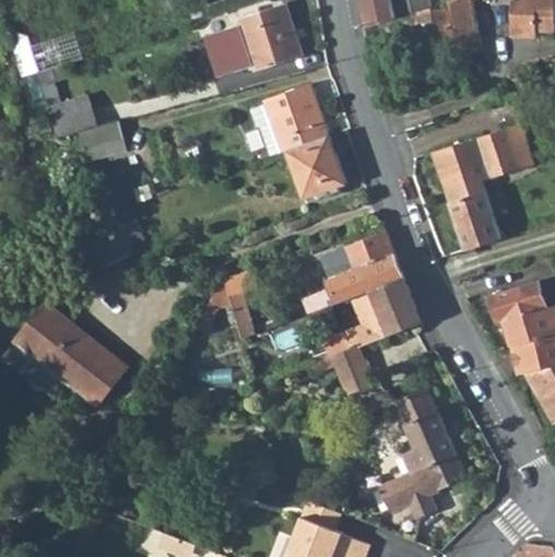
[(365,40),(373,37),(413,27),(421,52),(452,47),(443,12),(429,13),(425,0),(354,0),(363,28),(362,28),(365,40)]
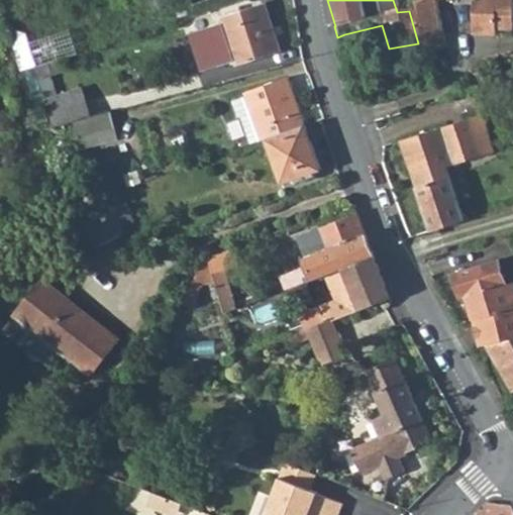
[(419,0),(420,0),(412,4),(421,45),(439,40),(433,0),(457,0),(460,33),(484,32),(484,28),(500,26),(498,0),(419,0)]
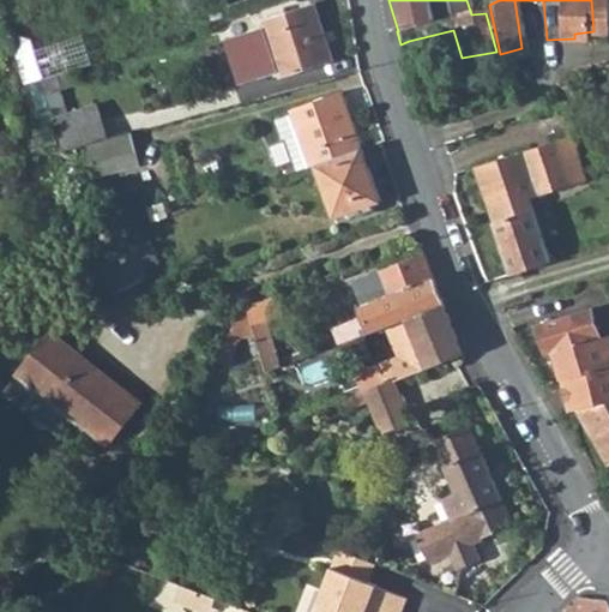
[(259,22),(260,29),(223,42),(237,84),(275,73),(278,79),(329,63),(309,5),(259,22)]
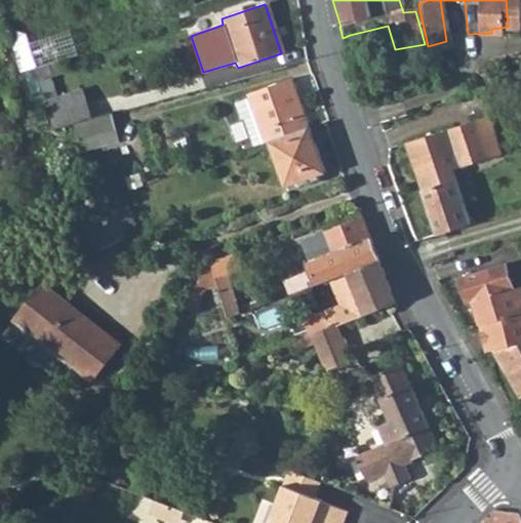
[(29,42),(37,66),(80,53),(72,29),(29,42)]
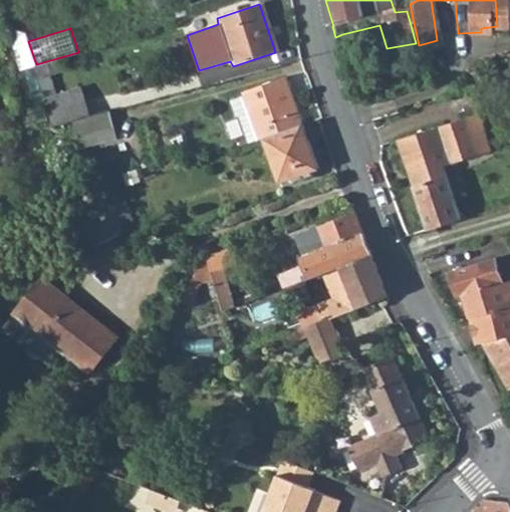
[(232,113),(235,112),(246,145),(261,140),(298,126),(281,78),(241,93),(240,95),(227,99),(232,113)]
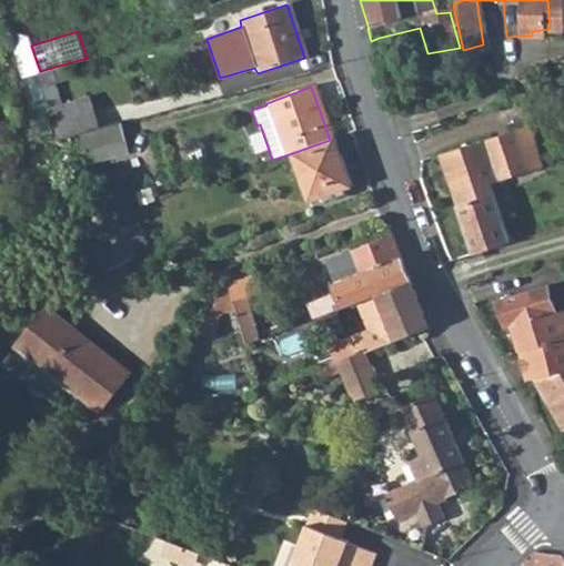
[(73,138),(96,132),(87,101),(46,112),(57,143),(73,138)]
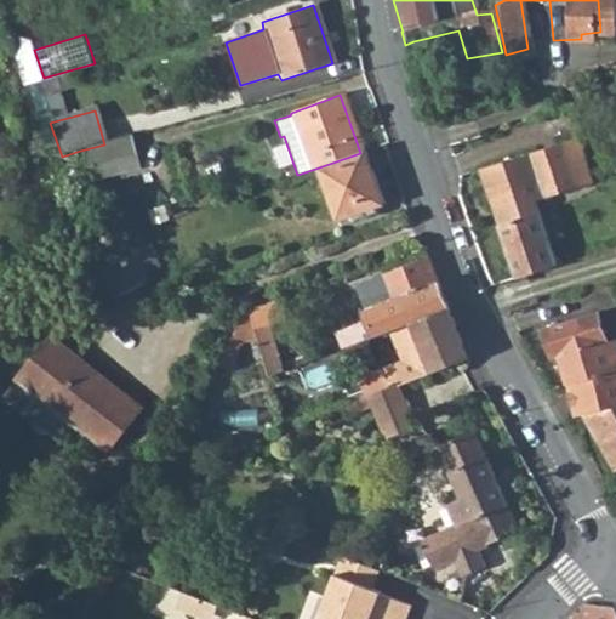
[(90,170),(131,157),(126,138),(104,145),(80,151),(90,170)]
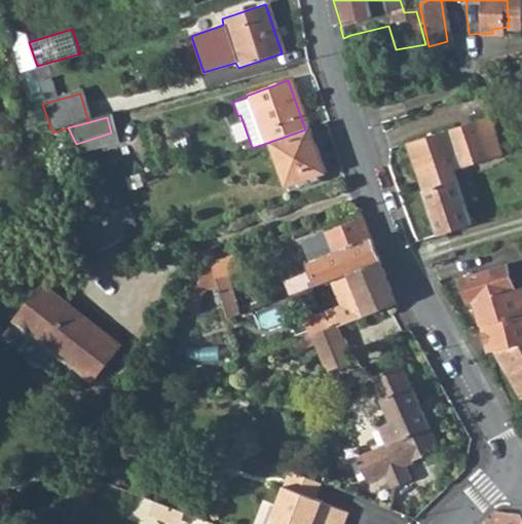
[(486,117),(404,146),(435,238),(436,238),(469,227),(450,172),(486,159),(485,155),(489,153),(487,145),(481,146),(478,136),(491,131),(486,117)]
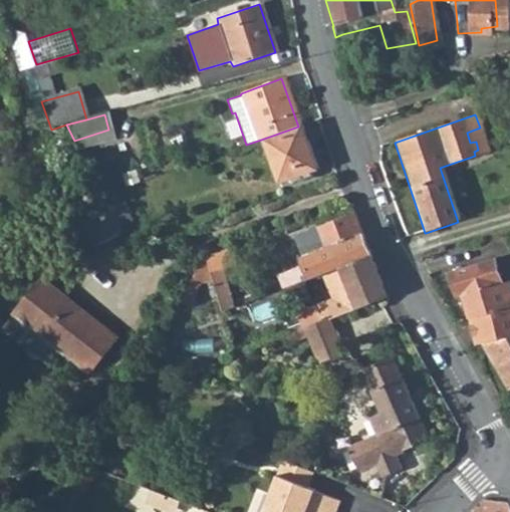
[(278,183),(314,170),(298,126),(261,140),(278,183)]
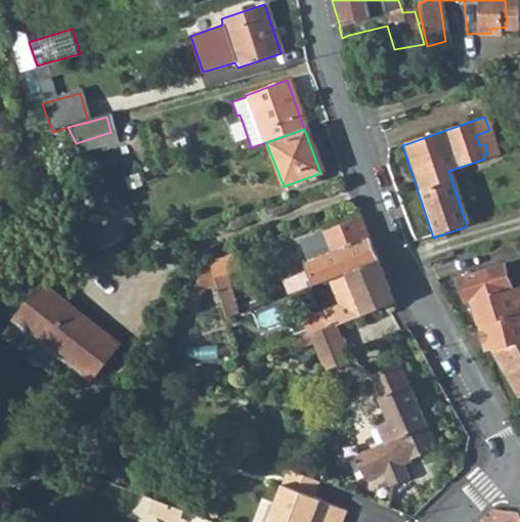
[(109,212),(117,231),(131,224),(123,206),(109,212)]
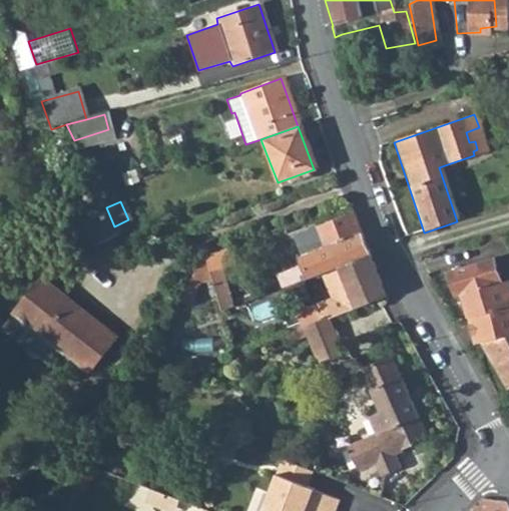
[(78,221),(90,246),(118,234),(114,226),(106,207),(104,208),(78,221)]
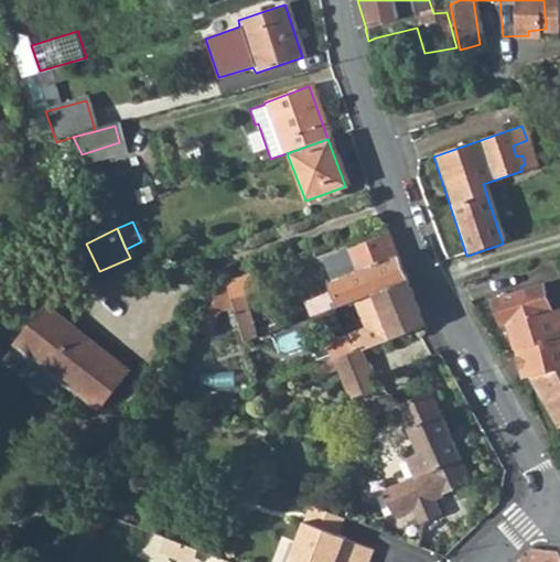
[(343,249),(351,271),(391,255),(383,233),(343,249)]
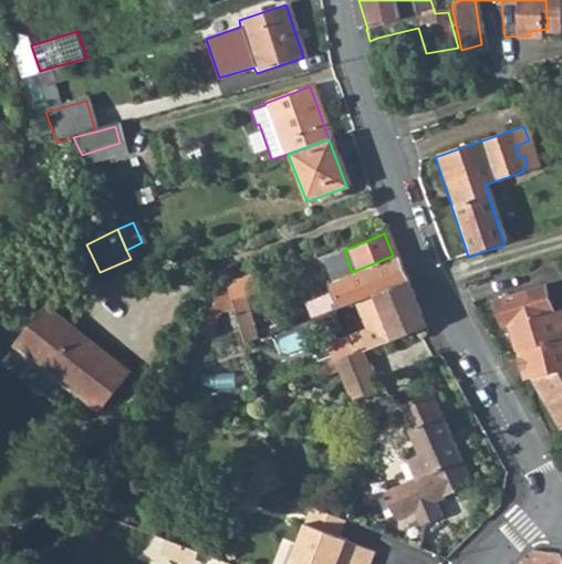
[(339,307),(371,294),(404,281),(393,256),(352,272),(341,277),(329,282),(339,307)]
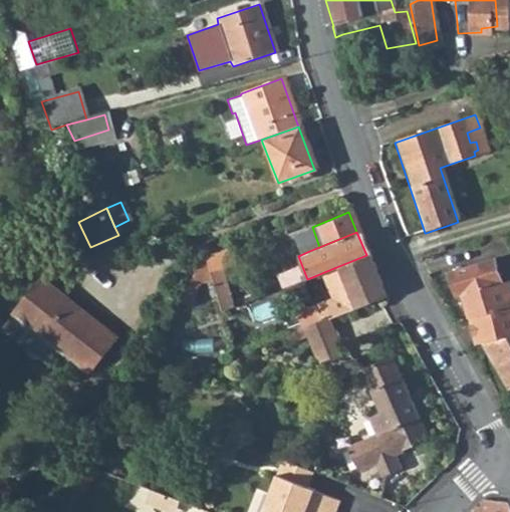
[(228,251),(215,256),(219,271),(232,268),(228,251)]
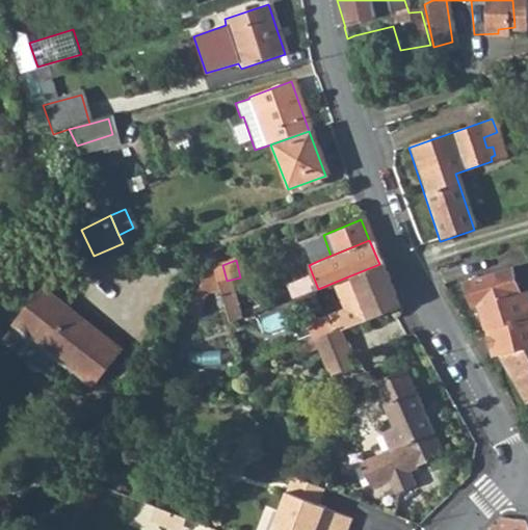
[(309,328),(314,341),(339,330),(396,307),(379,264),(348,276),(358,303),(334,314),(335,317),(309,328)]
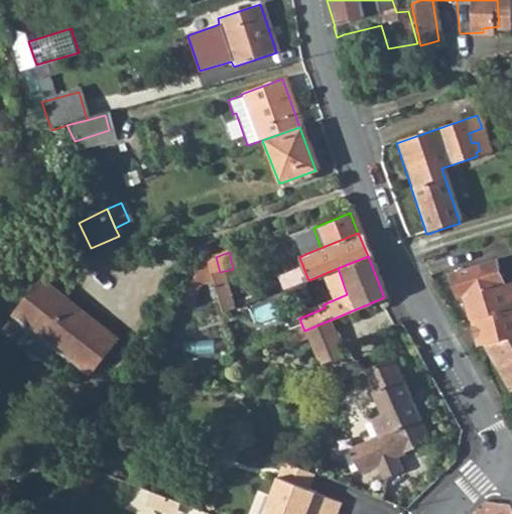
[(204,262),(215,305),(228,301),(220,272),(216,257),(204,262)]
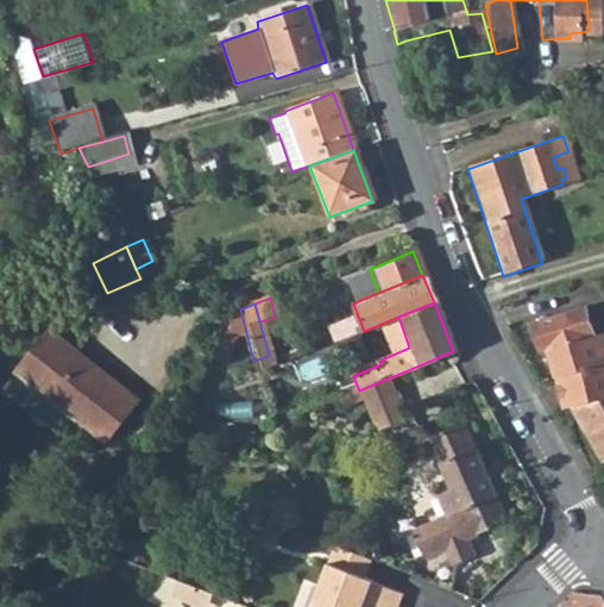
[(546,350),(555,380),(559,411),(570,408),(603,399),(603,365),(603,367),(584,312),(533,327),(540,351),(546,350)]
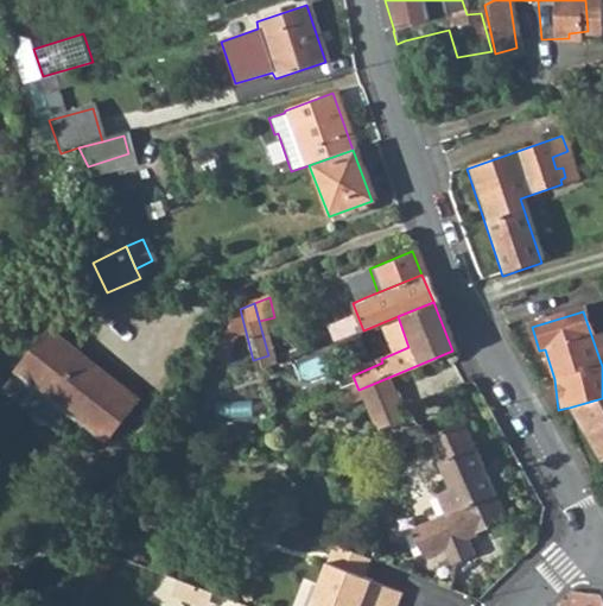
[(137,401),(50,329),(2,384),(52,424),(63,411),(100,442),(137,401)]
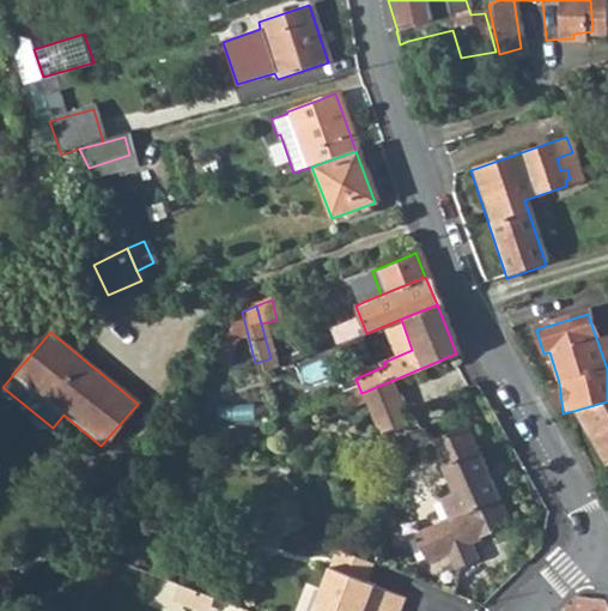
[(301,356),(301,377),(322,379),(322,356),(301,356)]
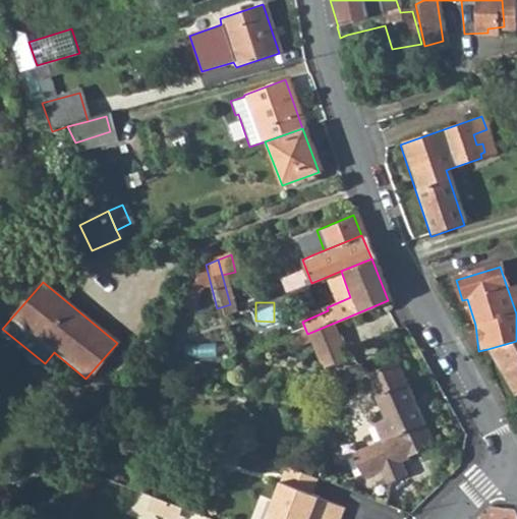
[(309,338),(322,368),(345,359),(332,324),(307,334),(303,335),(305,339),(309,338)]
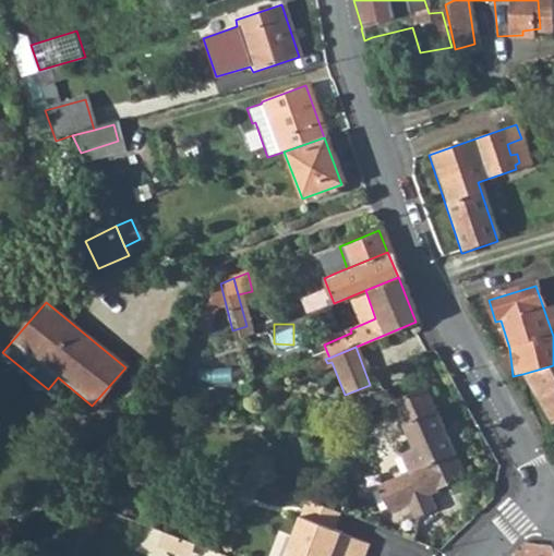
[(553,365),(522,374),(551,422),(553,420),(553,365)]
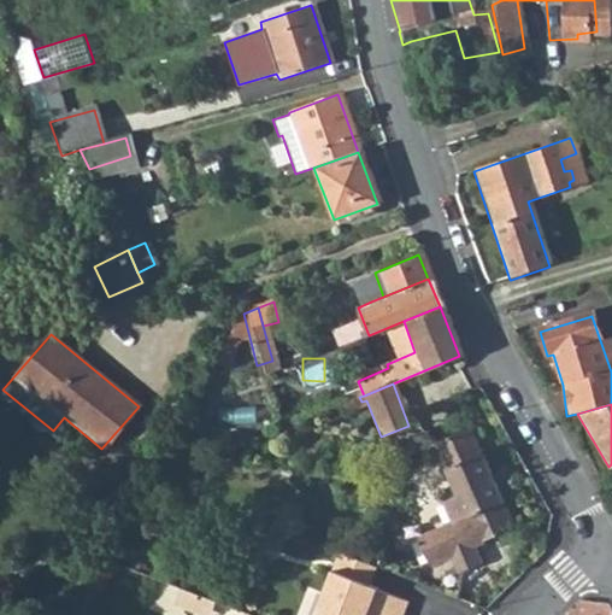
[(470,487),(490,479),(469,431),(433,446),(455,498),(471,492),(470,487)]
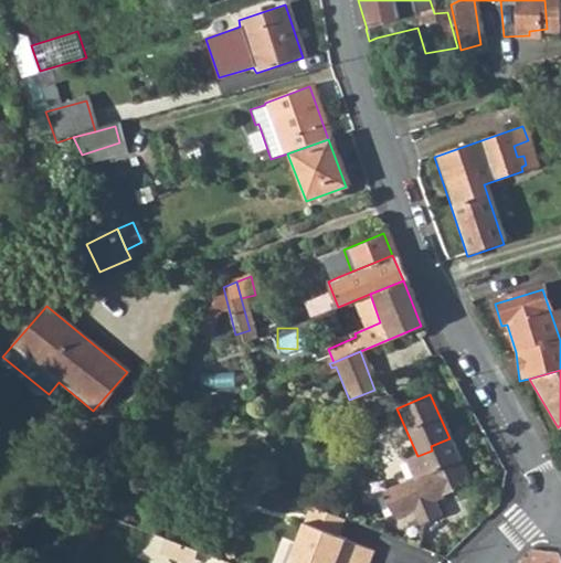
[(434,501),(470,484),(450,438),(431,446),(432,450),(417,456),(406,463),(414,480),(382,495),(392,518),(412,511),(419,526),(440,516),(434,501)]
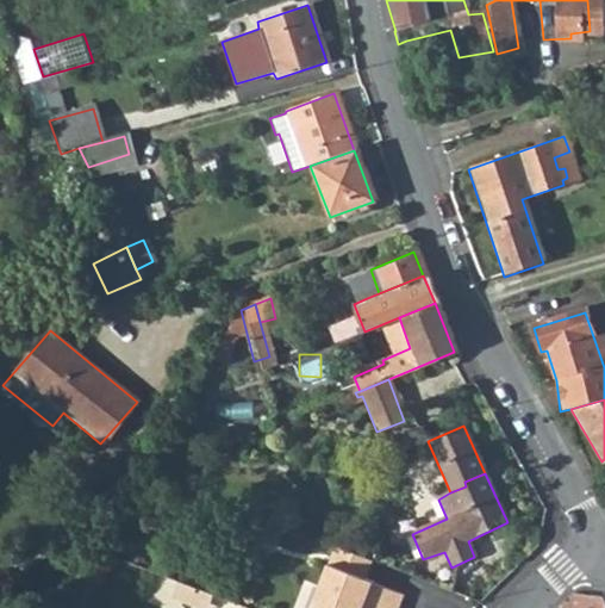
[(340,551),(317,607),(405,607),(410,597),(379,585),(380,583),(373,579),(378,564),(344,548),(340,551)]
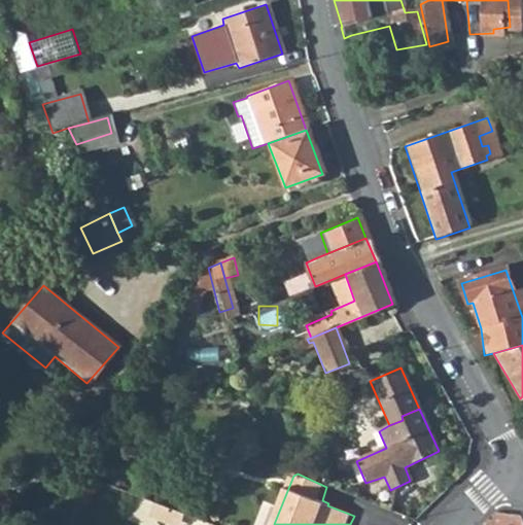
[(390,490),(365,500),(387,510),(394,491),(390,490)]
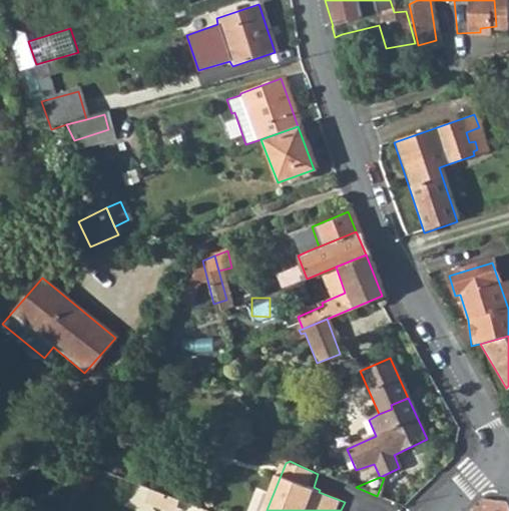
[(144,498),(173,510),(177,499),(149,488),(144,498)]
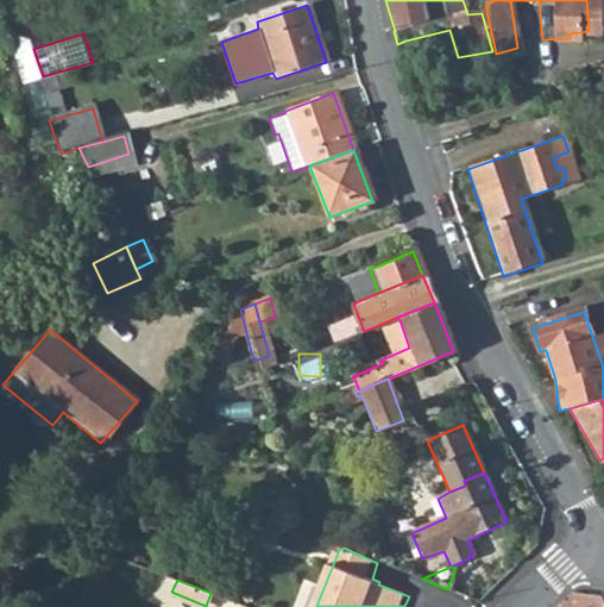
[(568,595),(554,606),(602,606),(598,600),(595,599),(568,595)]
